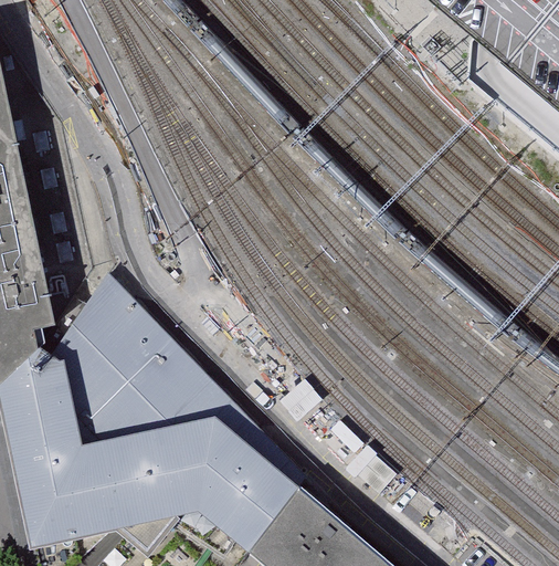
[(0,146),(17,143),(0,63),(0,146)]
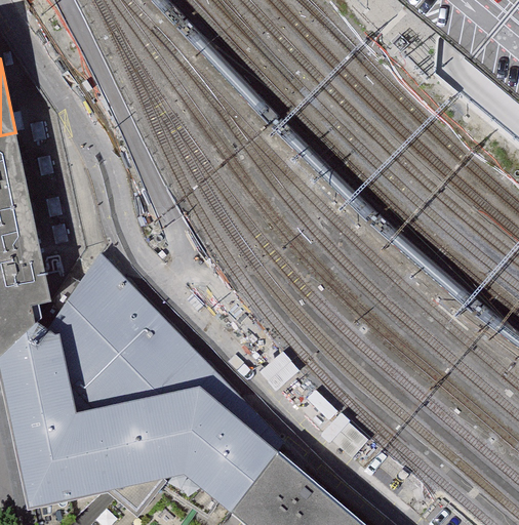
[(15,132),(0,135),(0,230),(35,221),(15,132)]
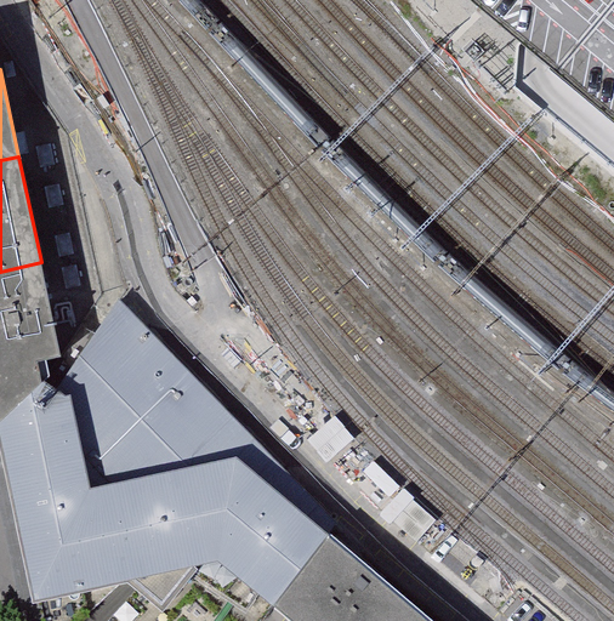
[(0,369),(37,362),(61,357),(41,262),(0,272),(0,369)]
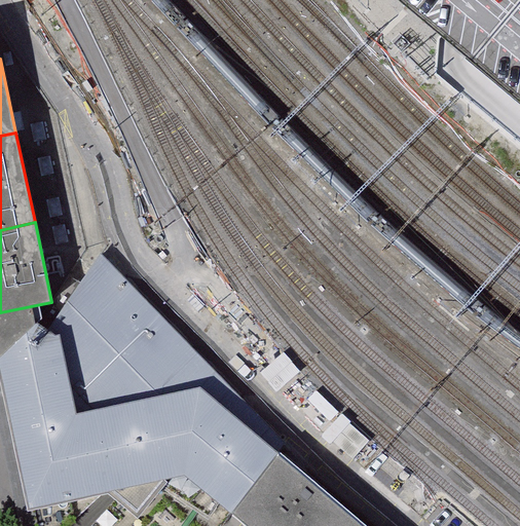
[(36,323),(31,306),(0,312),(0,363),(31,504),(186,472),(229,513),(271,461),(96,260),(82,278),(48,329),(36,323)]
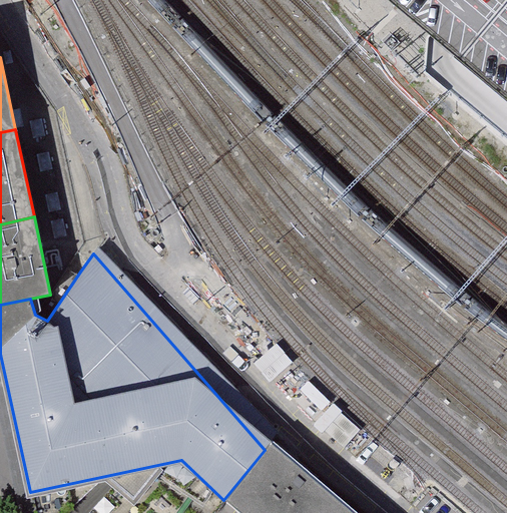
[(281,463),(265,450),(223,500),(238,512),(342,512),(299,477),(281,463)]
